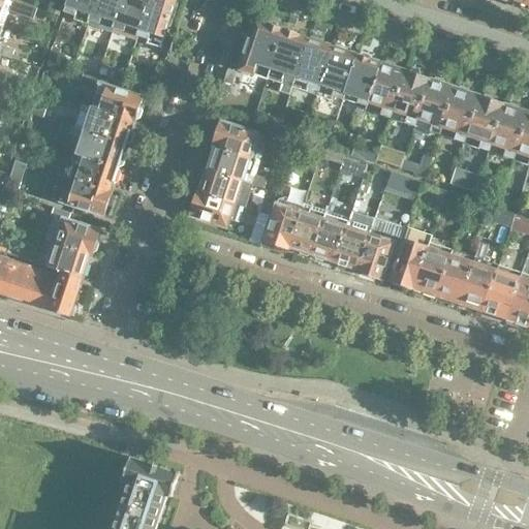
[(0,0),(0,26),(6,29),(11,13),(32,20),(36,9),(11,1),(7,0),(0,0)]
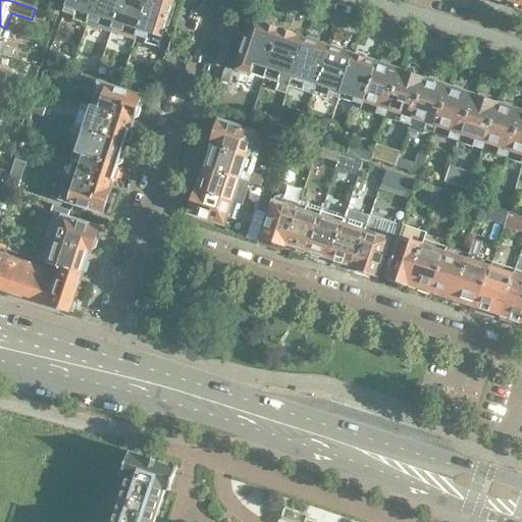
[(61,3),(53,0),(49,13),(57,15),(61,3)]
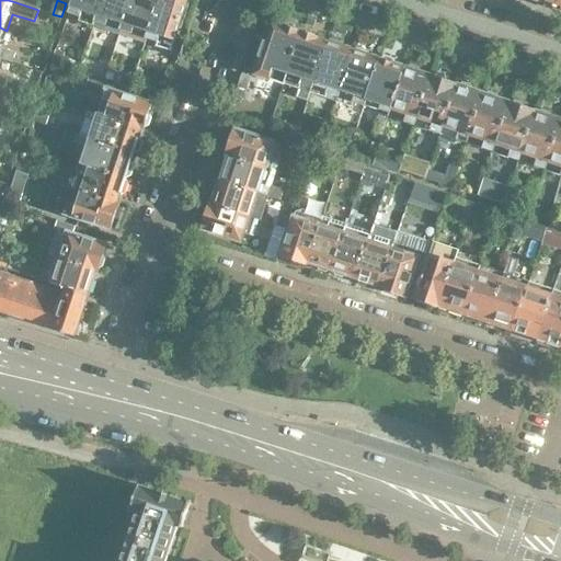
[(71,0),(70,8),(68,13),(80,16),(79,21),(93,26),(96,15),(101,0),(71,0)]
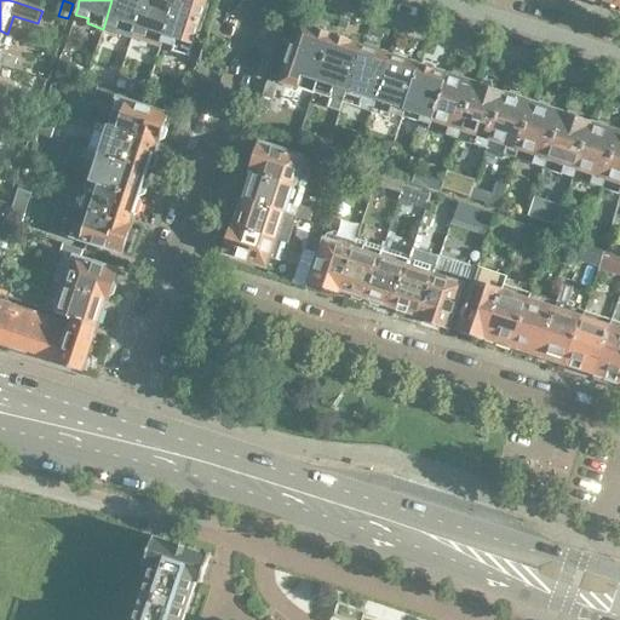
[(112,0),(107,17),(104,24),(116,28),(114,33),(132,39),(135,27),(143,0),(112,0)]
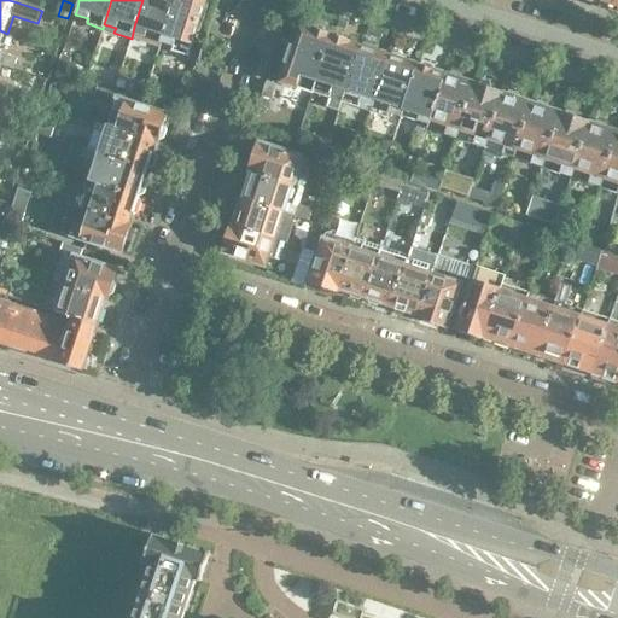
[(143,0),(134,27),(132,39),(159,47),(163,36),(174,0),(143,0)]
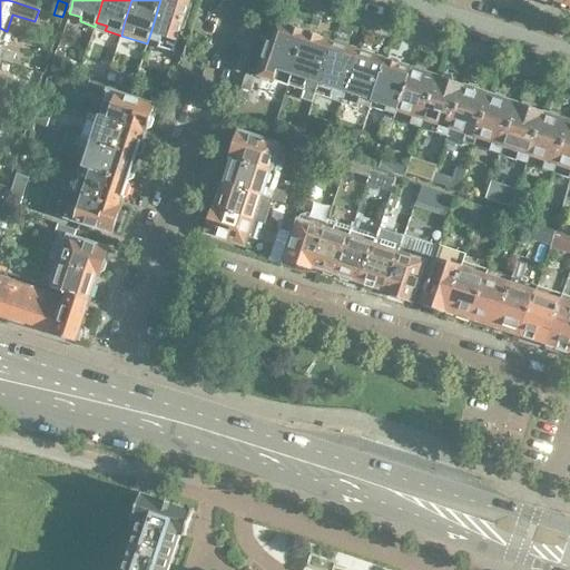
[(160,0),(150,33),(148,39),(159,42),(157,47),(174,52),(182,55),(186,41),(178,39),(190,0),(160,0)]
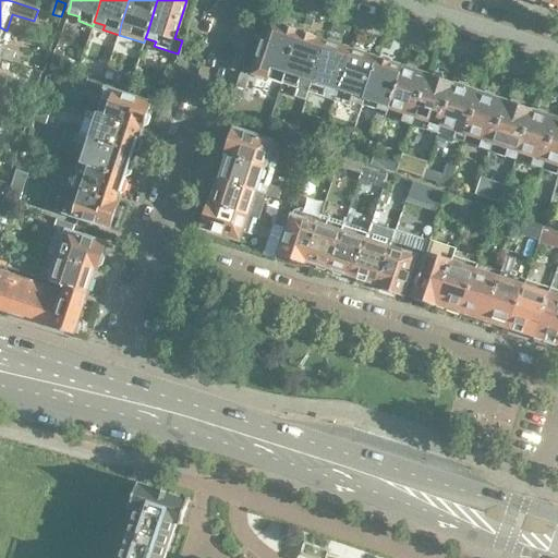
[(557,0),(543,0),(542,4),(557,9),(557,0)]
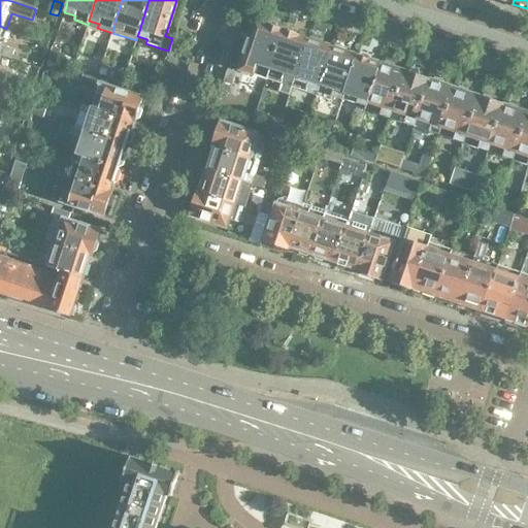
[(249,42),(242,61),(239,70),(244,71),(244,72),(254,75),(267,79),(283,31),(279,30),(278,27),(270,24),(266,26),(255,22),(252,32),(250,32),(246,41),(249,42)]
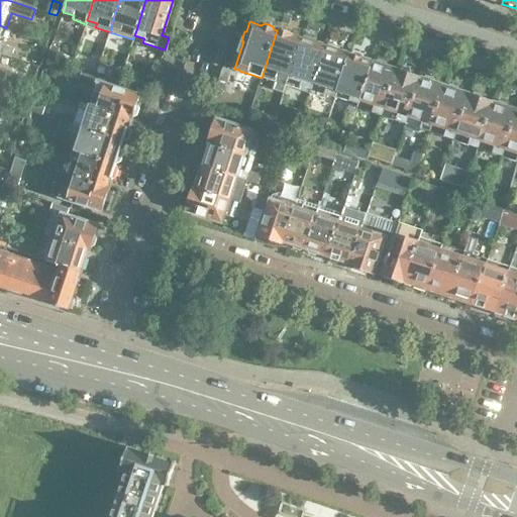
[(0,55),(11,59),(14,48),(0,42),(0,36),(3,27),(0,25),(0,55)]
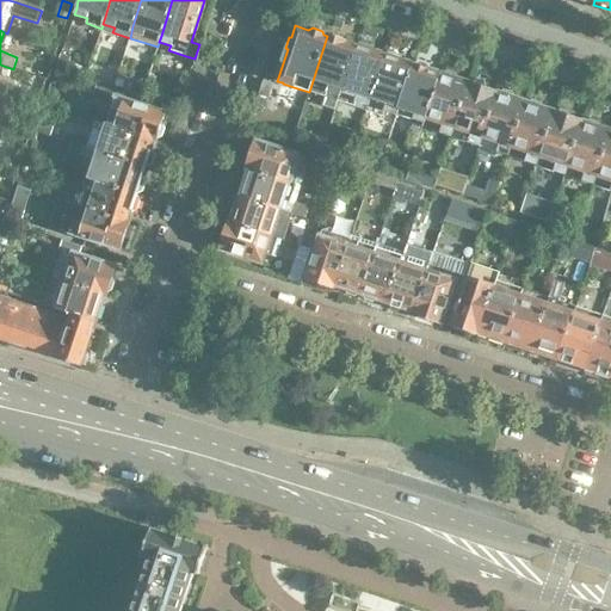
[(327,36),(309,92),(326,98),(328,93),(339,97),(340,97),(343,91),(340,91),(356,45),(343,41),(341,37),(333,35),(328,36),(327,36)]
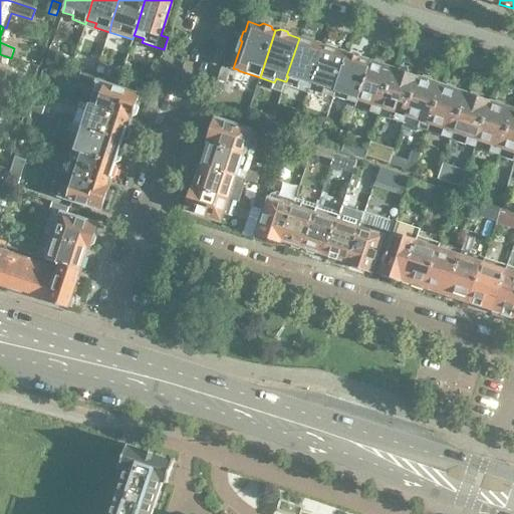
[(286,81),(285,81),(283,85),(299,90),(300,86),(309,89),(310,89),(312,84),(310,83),(322,46),(312,42),(313,39),(301,35),(300,38),(299,38),(286,76),(288,76),(286,81)]
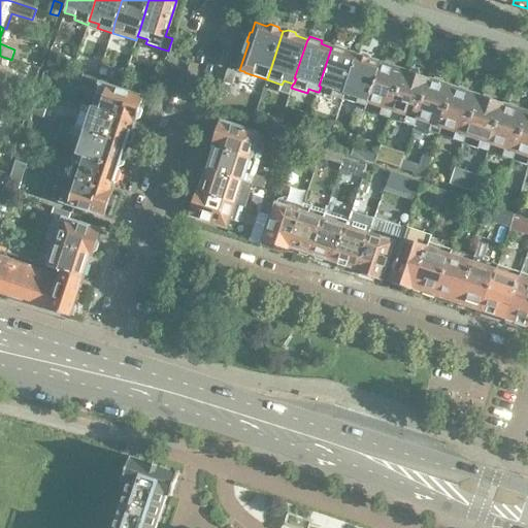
[(319,92),(318,92),(316,96),(332,101),(333,97),(343,100),(343,99),(344,95),(343,94),(357,55),(345,52),(347,48),(334,44),(333,47),(331,47),(319,86),(321,87),(319,92)]
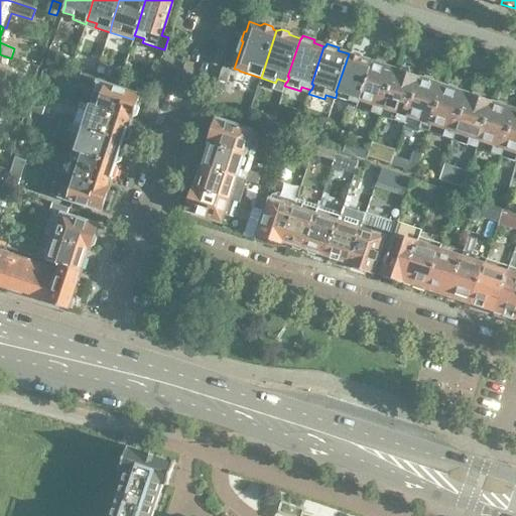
[(59,47),(51,44),(47,57),(55,59),(59,47)]
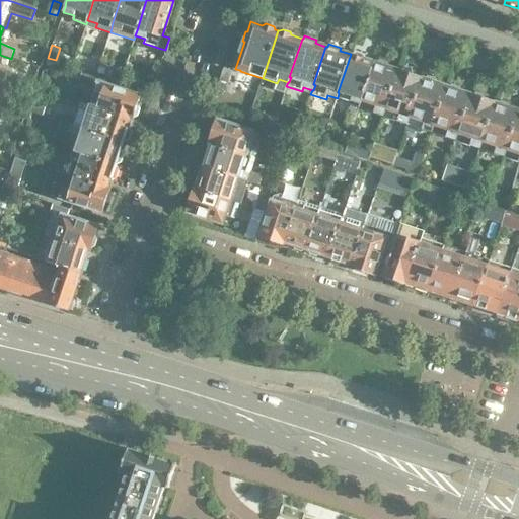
[(339,93),(338,97),(352,101),(345,123),(354,126),(360,108),(375,62),(364,59),(362,54),(356,52),(351,54),(338,92),(339,93)]
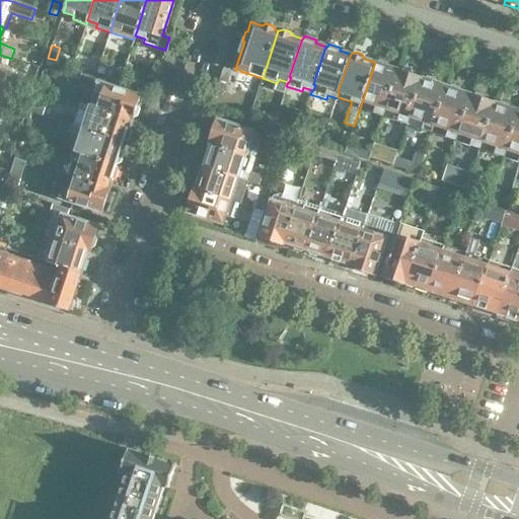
[(0,63),(8,67),(11,59),(0,55),(0,63)]
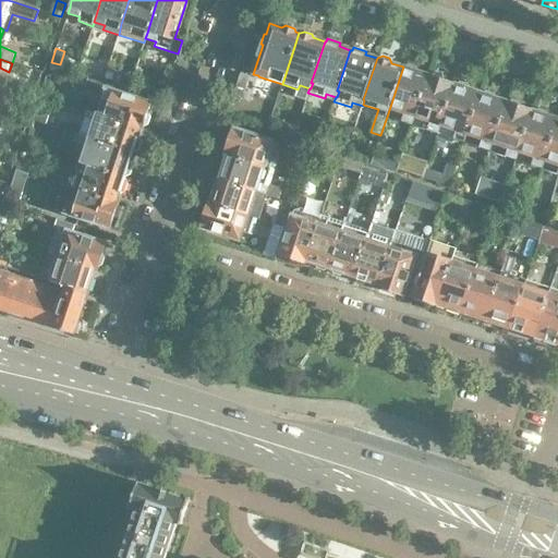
[(60,64),(51,62),(49,68),(58,71),(60,64)]
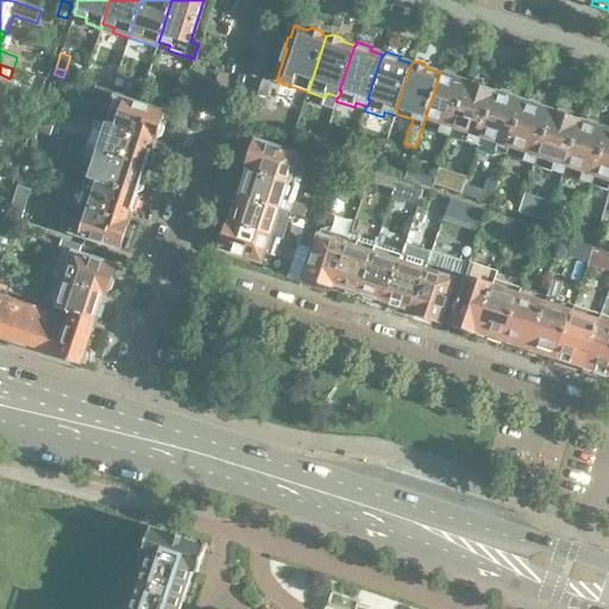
[(440,73),(422,127),(439,133),(451,137),(452,130),(451,130),(466,82),(453,77),(453,73),(444,70),(440,74),(440,73)]
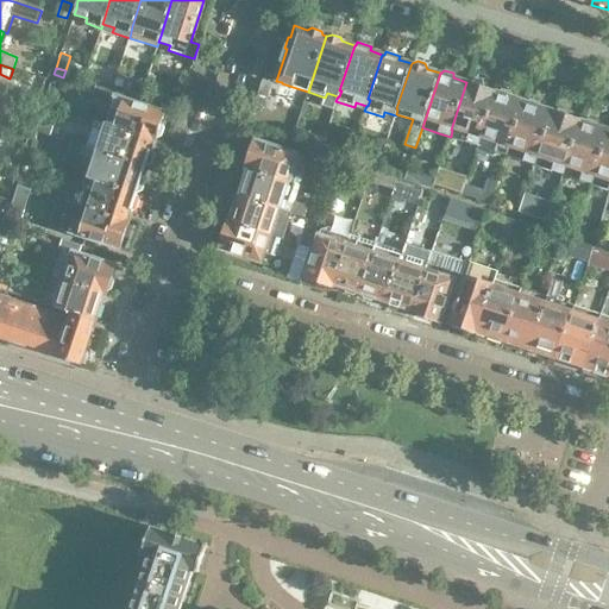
[(117,74),(113,85),(118,87),(133,92),(137,80),(117,74)]
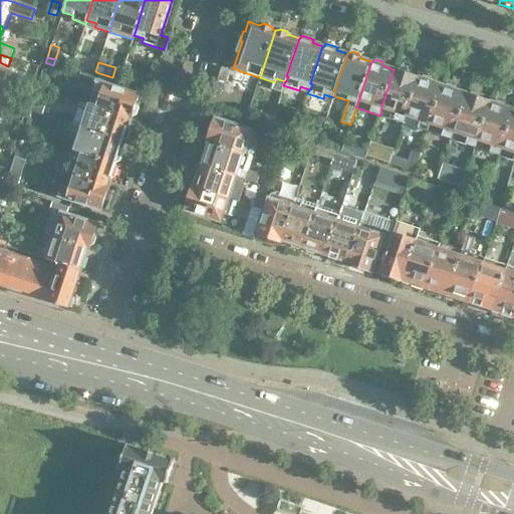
[(381,109),(380,115),(394,119),(395,120),(403,123),(405,117),(418,77),(408,73),(407,69),(400,66),(396,69),(394,69),(380,109),(381,109)]
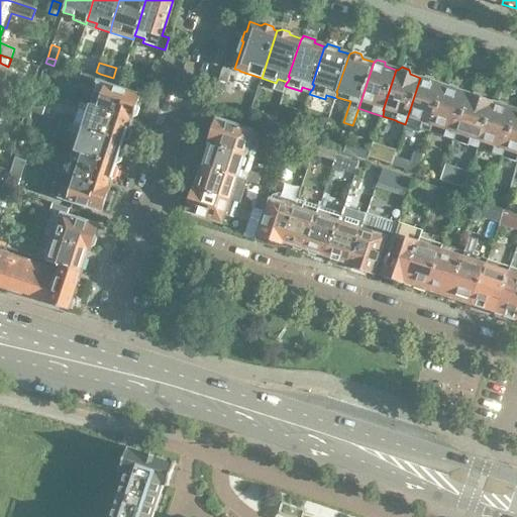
[(140,96),(118,88),(120,81),(113,78),(100,74),(96,72),(83,68),(77,85),(94,91),(89,105),(132,119),(132,118),(133,116),(137,115),(139,109),(137,104),(140,96)]
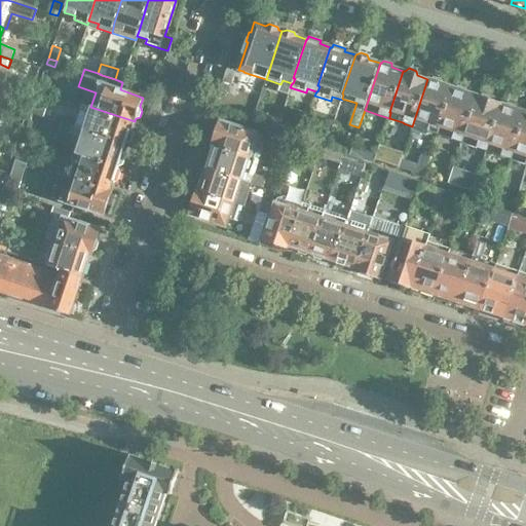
[(222,82),(223,83),(230,85),(234,72),(227,70),(222,82)]
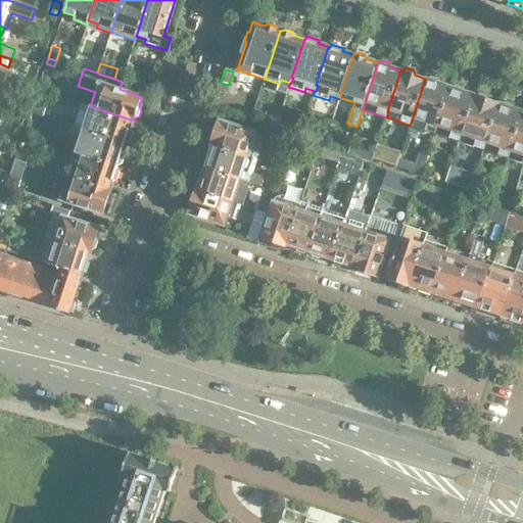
[(412,120),(410,126),(409,130),(424,136),(425,131),(435,134),(437,128),(436,128),(449,87),(439,84),(437,79),(431,77),(426,79),(425,79),(412,120)]
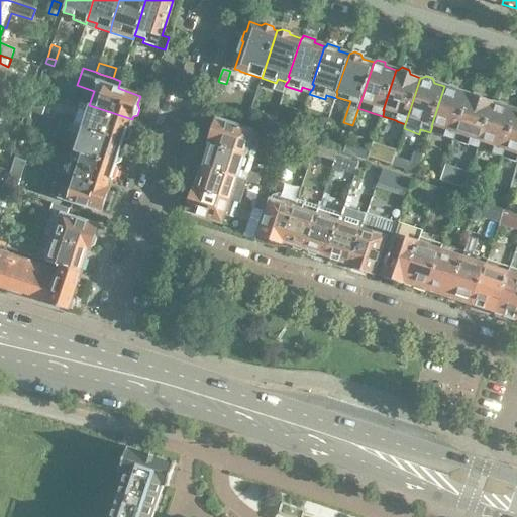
[(432,126),(430,132),(444,136),(444,137),(454,140),(456,134),(455,134),(470,93),(469,93),(468,94),(457,91),(456,87),(449,84),(445,87),(444,86),(431,126),(432,126)]
